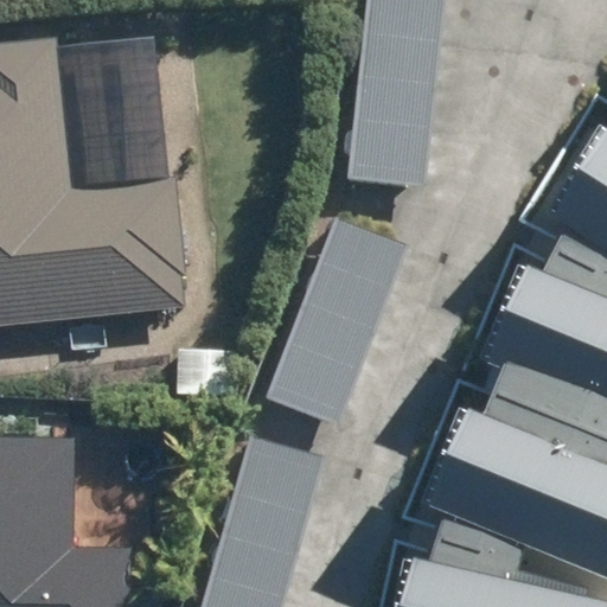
[(445,0),(360,0),(344,183),(428,190),(445,0)]
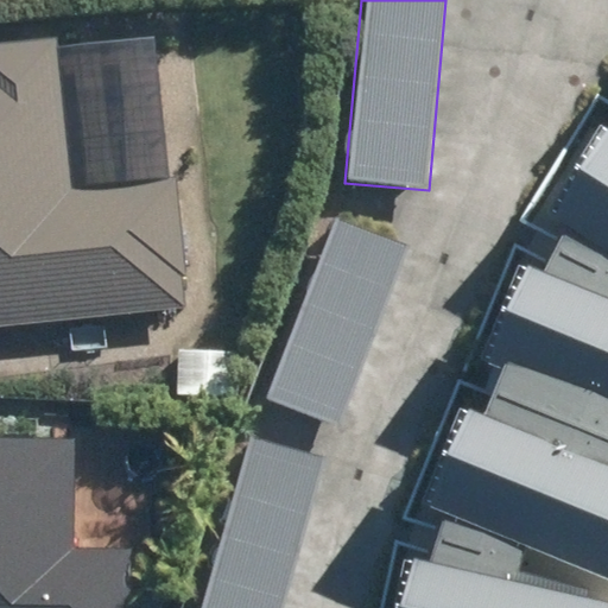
[(0,331),(191,315),(181,187),(80,195),(65,33),(0,38),(0,331)]
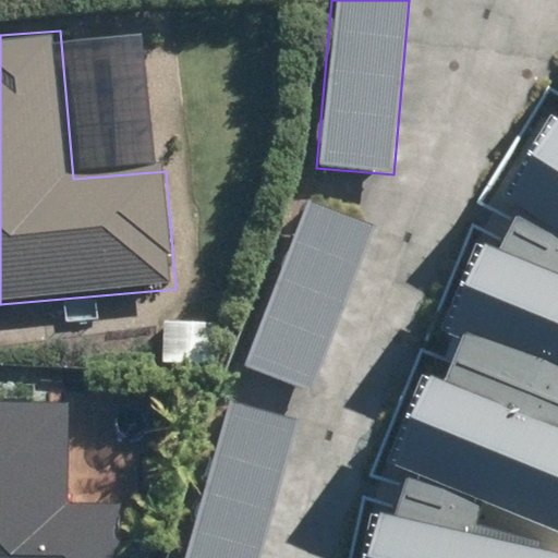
[(557,116),(553,112),(500,203),(557,235),(557,116)]
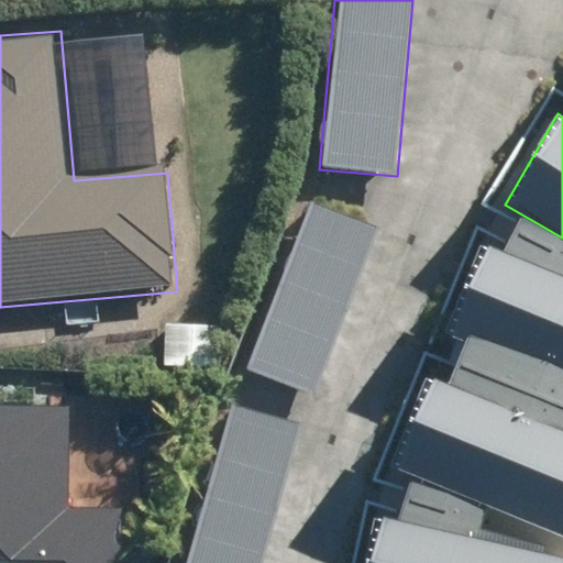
[(383,225),(312,199),(245,373),(317,400),(383,225)]
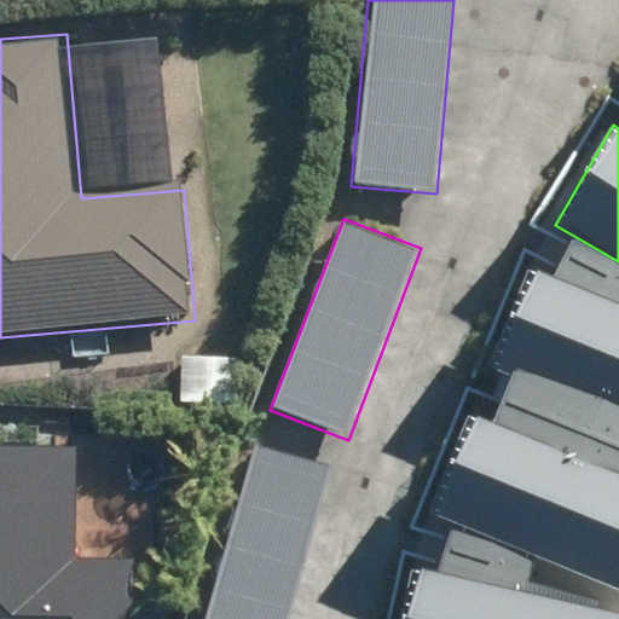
[(618,306),(528,270),(486,371),(618,424),(618,306)]
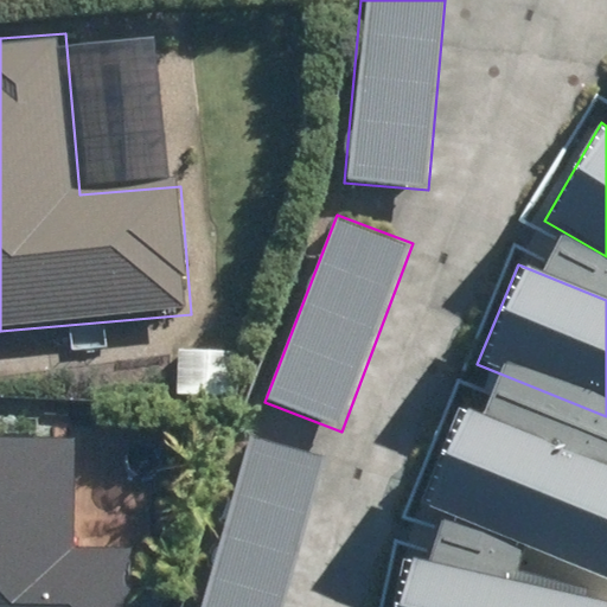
[(244,352),(176,347),(172,397),(241,402),(244,352)]
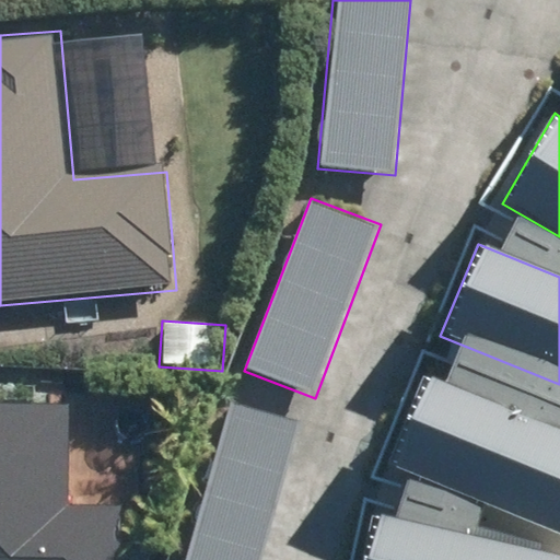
[(559,429),(427,377),(391,469),(559,535),(559,429)]
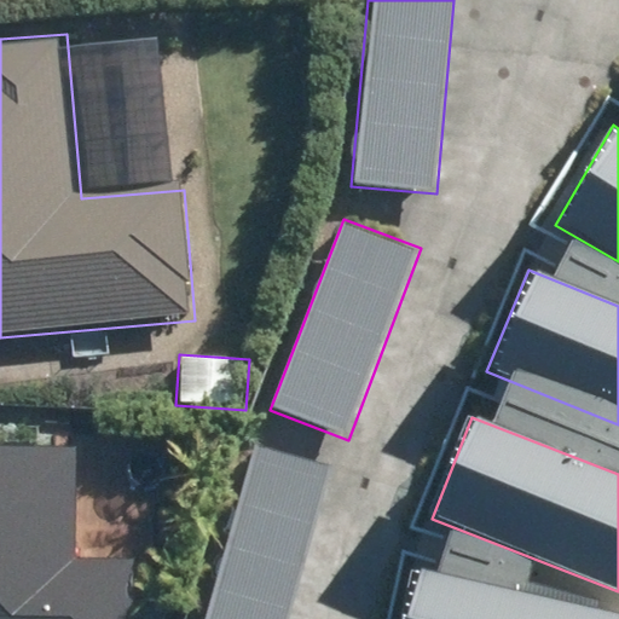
[(289,618),(335,466),(256,443),(203,618),(289,618)]
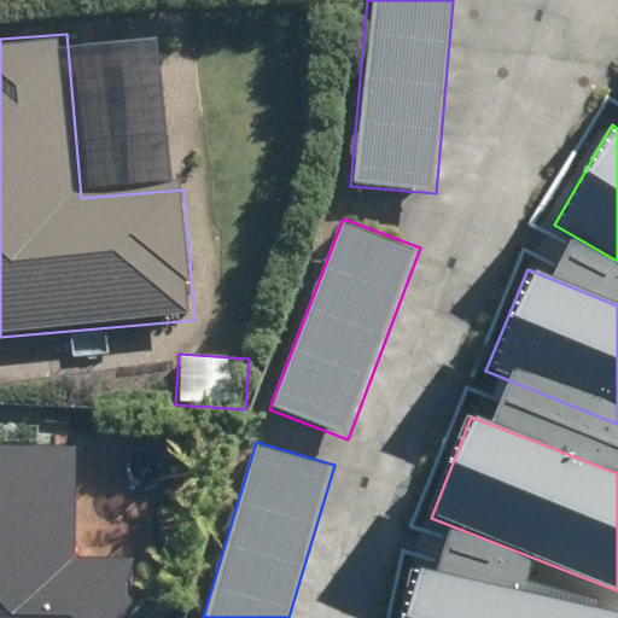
[(77,444),(0,444),(0,617),(132,617),(133,565),(77,565),(77,444)]
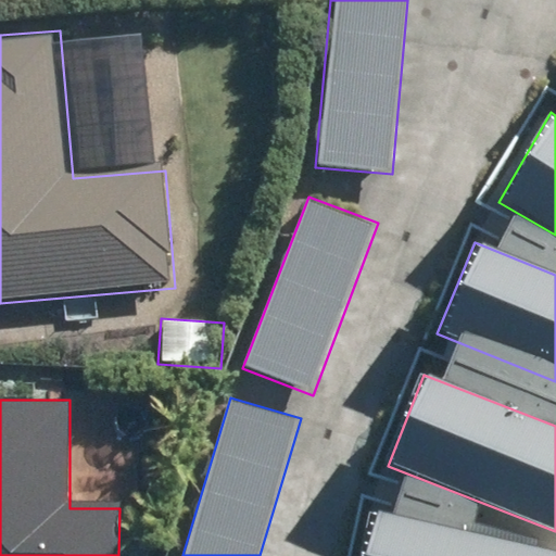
[(552,555),(377,506),(362,555),(552,555)]
